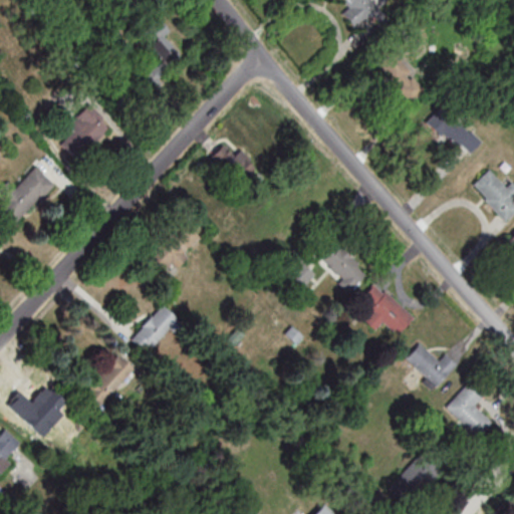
[(342,12),(354,28),(381,10),(373,0),(371,0),(368,3),(366,0),(335,0),(343,11),(342,12)]
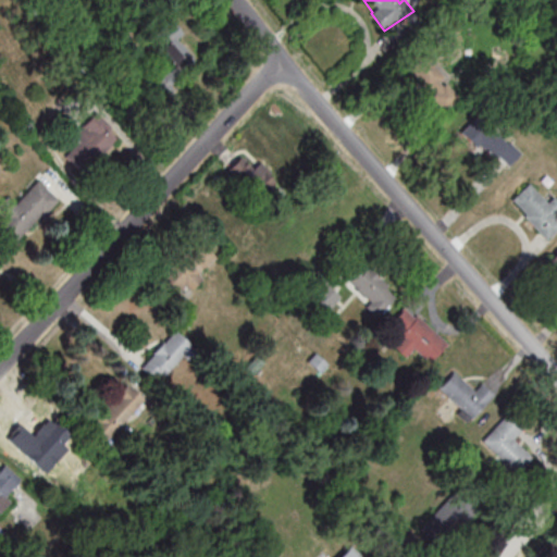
[(171,21),(149,36),(170,65),(146,83),(158,100),(205,69),(171,21)]
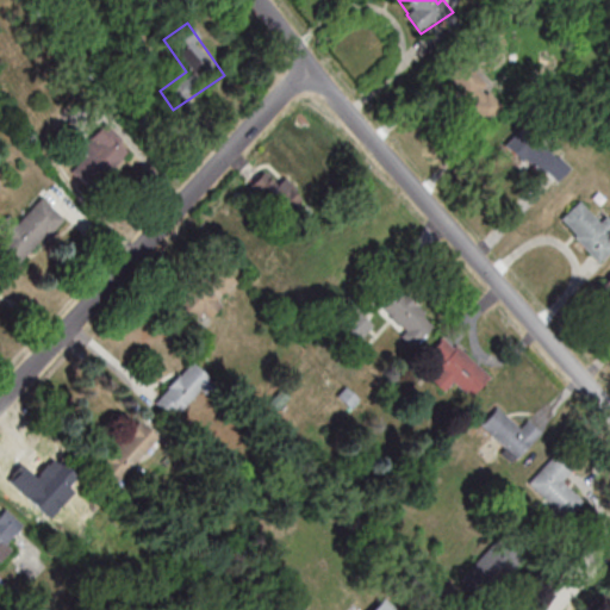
[(442,76),(486,122),(505,104),(461,58),(442,76)]
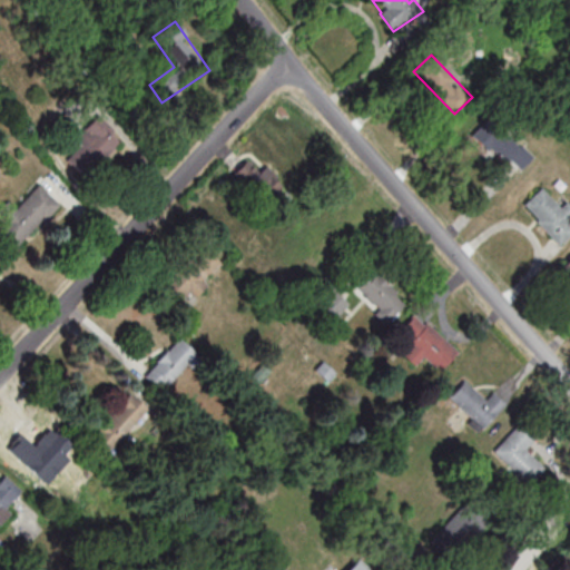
[(72,140),(79,147),(67,158),(82,176),(121,140),(99,115),(72,140)]
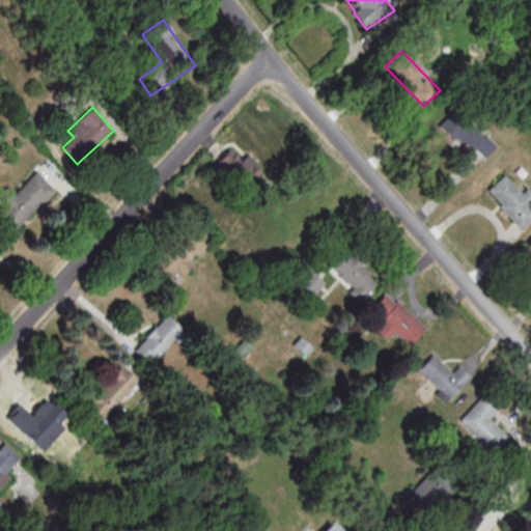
[(499,139),(454,108),(439,129),(484,161),(499,139)]
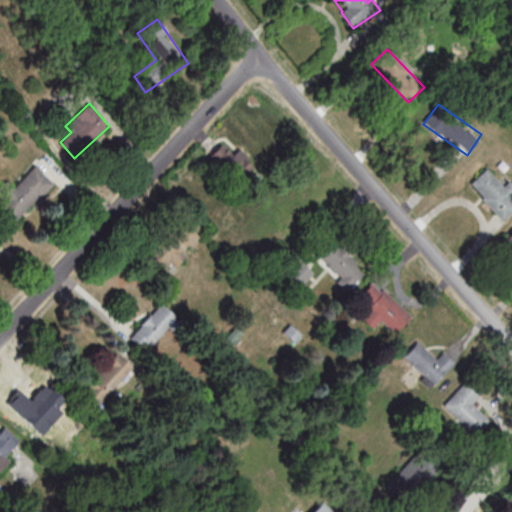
[(233,155),(221,144),(209,157),(236,182),(253,163),(238,149),(233,155)]
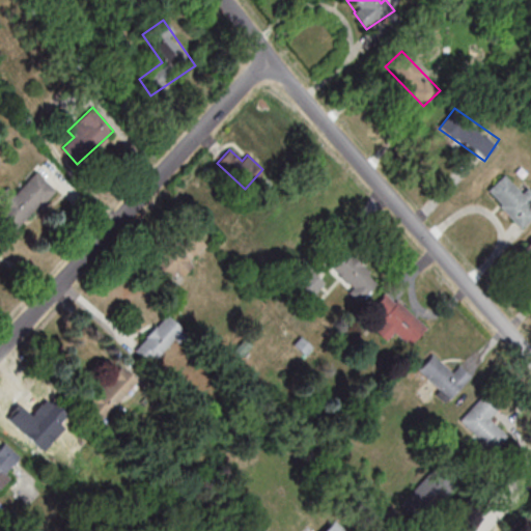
[(54,188),(35,171),(16,196),(6,189),(0,195),(0,230),(11,240),(54,188)]
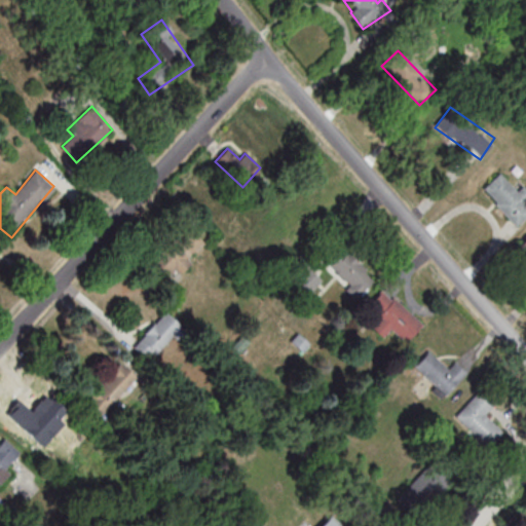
[(482,188),(497,173),(515,191),(521,186),(525,191),(525,198),(520,204),(525,211),(525,215),(515,227),(493,204),(495,202),(482,188)]
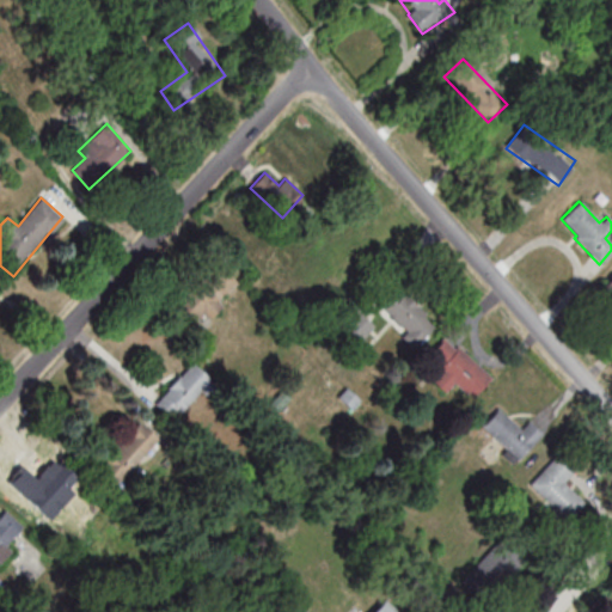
[(239,285),(221,264),(175,305),(193,325),(239,285)]
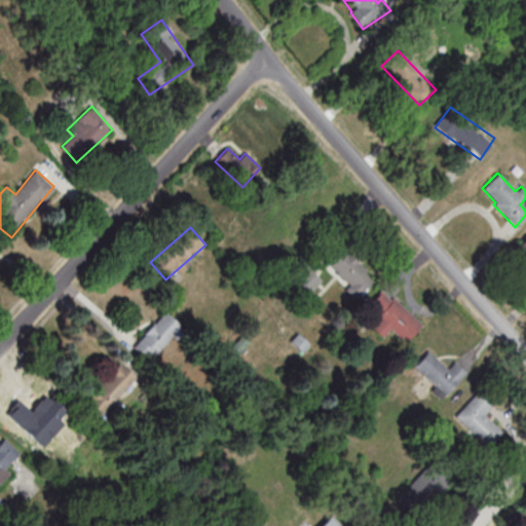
[(375,279),(341,247),(324,264),(358,298),(375,279)]
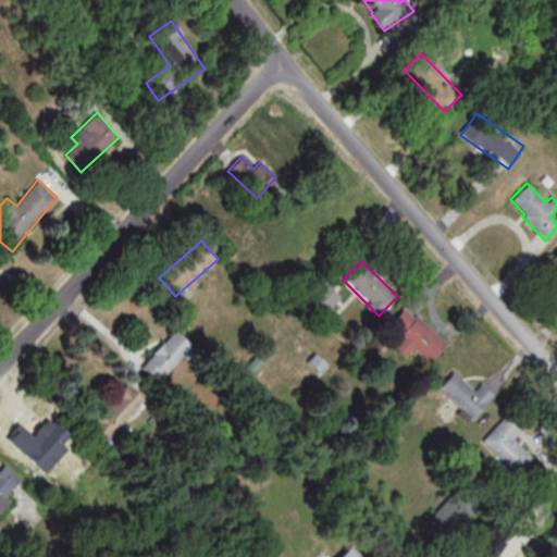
[(341,298),(323,282),(308,298),(324,314),(341,298)]
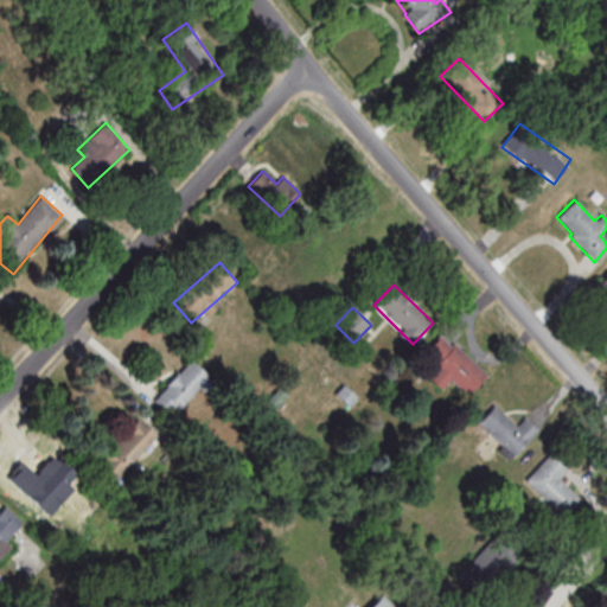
[(487,372),(440,336),(425,356),(439,366),(429,379),(442,389),(449,381),(468,396),(487,372)]
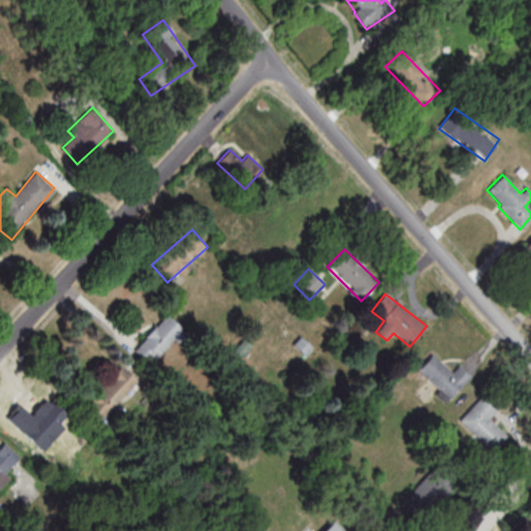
[(151,365),(184,331),(166,315),(135,351),(151,365)]
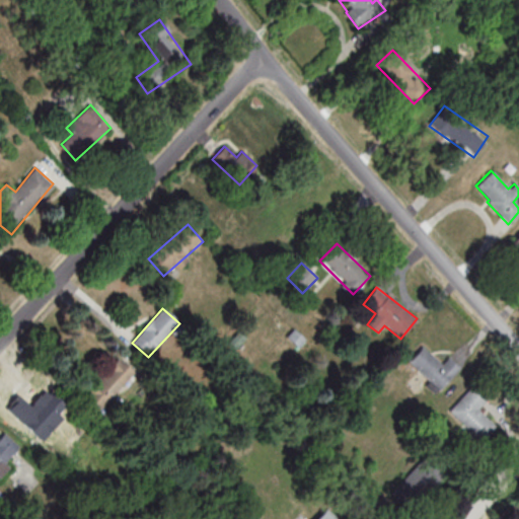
[(448,356),(440,364),(423,347),(409,361),(438,390),(460,368),(448,356)]
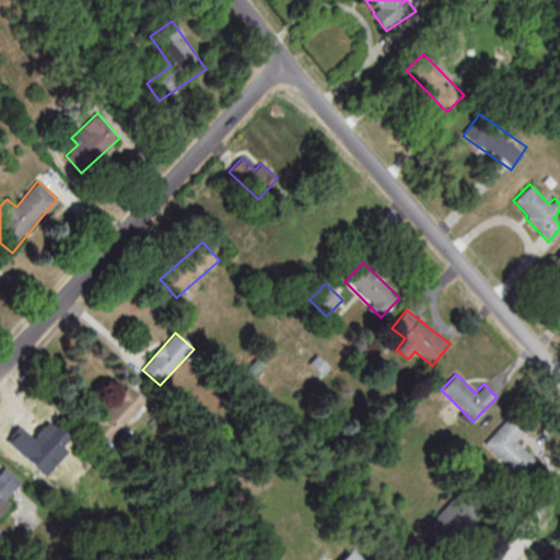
[(92,427),(109,441),(143,401),(126,386),(92,427)]
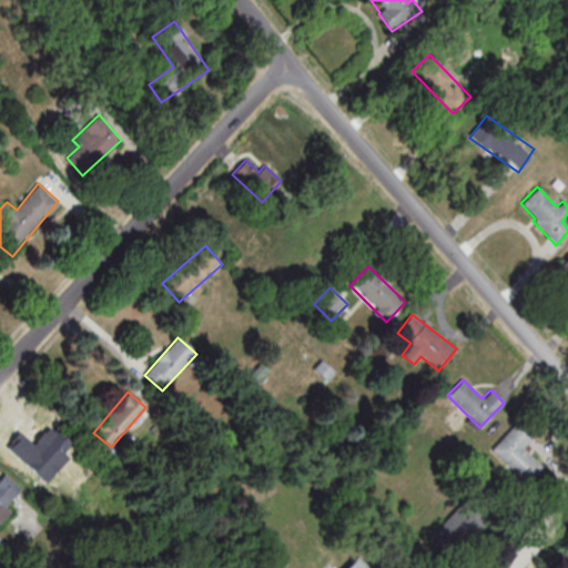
[(535,436),(519,421),(490,448),(525,483),(543,466),(524,447),(535,436)]
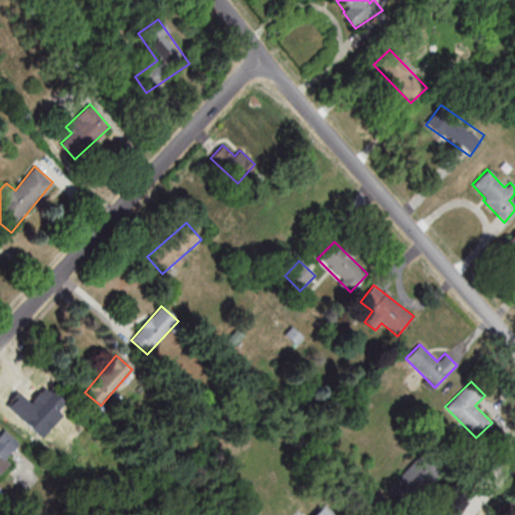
[(9,416),(32,439),(63,404),(40,383),(9,416)]
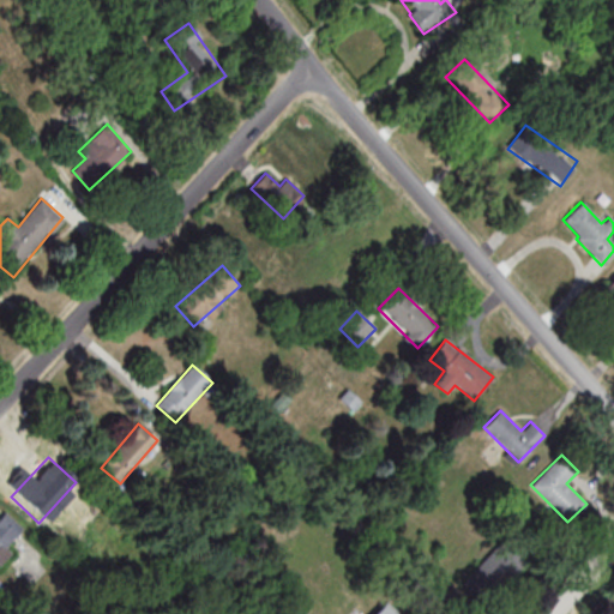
[(0,565),(12,553),(5,548),(23,529),(4,510),(0,513),(0,565)]
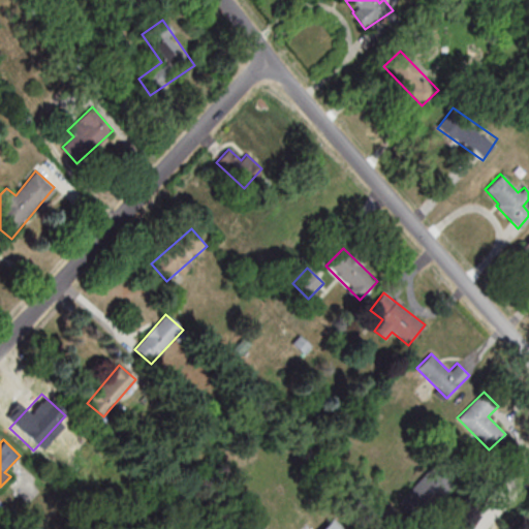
[(412,478),(412,503),(440,503),(440,478),(412,478)]
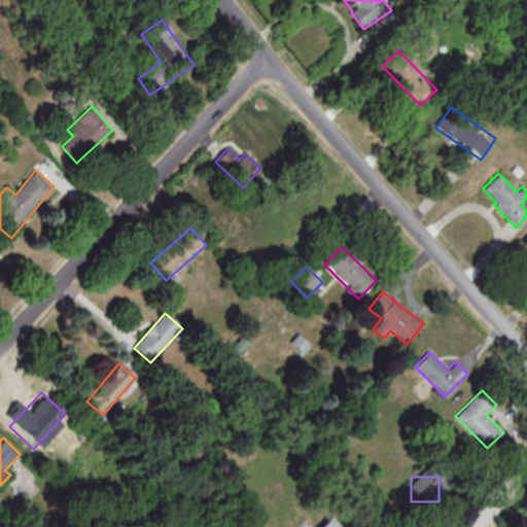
[(341,526),(329,516),(318,526),(341,526)]
